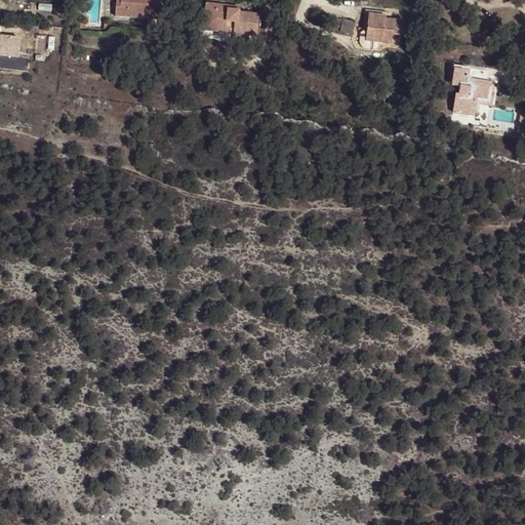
[(116,1),(115,15),(159,18),(160,0),(120,0),(121,2),(116,1)]
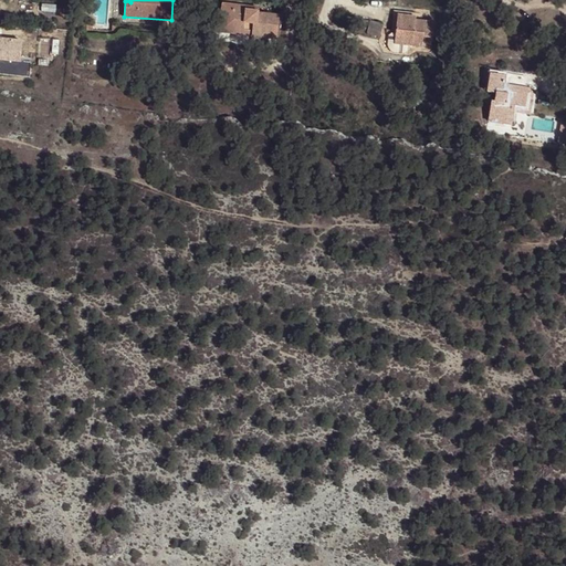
[(252,37),(278,40),(281,16),(259,13),(259,11),(248,10),(248,7),(221,3),(220,18),(226,18),(224,28),(252,30),(252,37)]
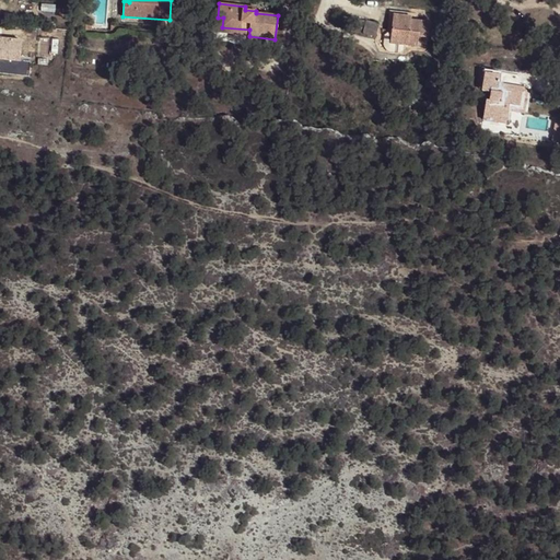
[(430,22),(411,20),(411,16),(386,13),(383,45),(384,48),(386,49),(389,51),(400,53),(404,50),(404,45),(418,47),(418,44),(419,36),(429,37),(430,22)]
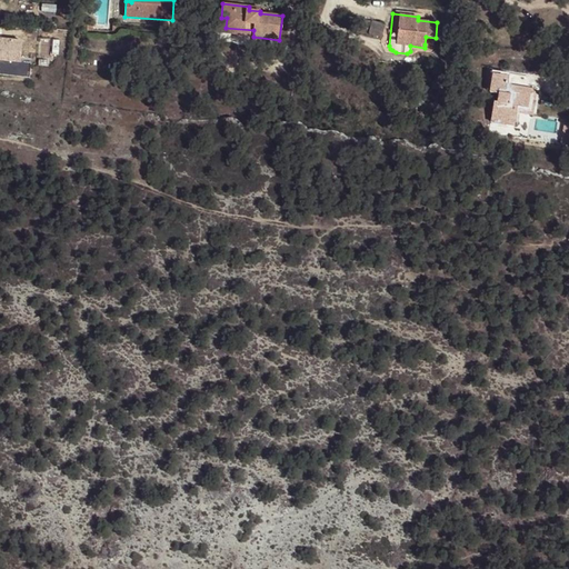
[(383,26),(365,20),(362,28),(370,30),(369,36),(379,39),(383,26)]
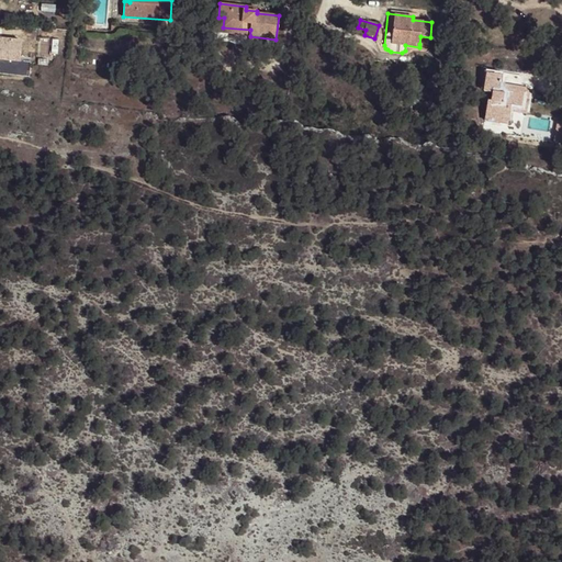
[(250,30),(223,27),(222,34),(250,36),(250,30)]
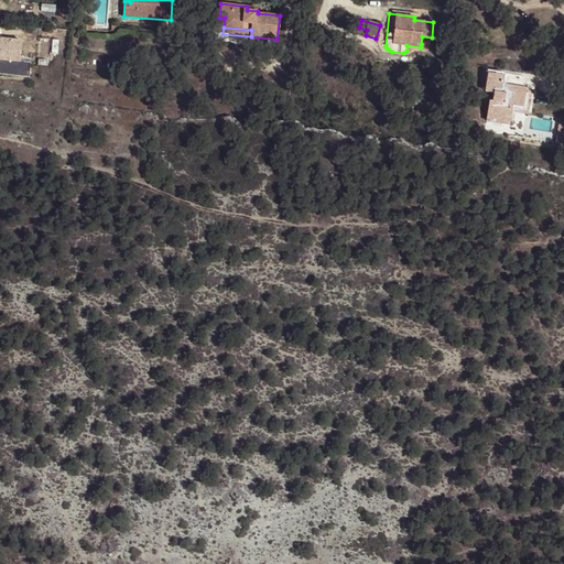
[(0,60),(20,62),(21,42),(1,40),(0,40),(0,60)]
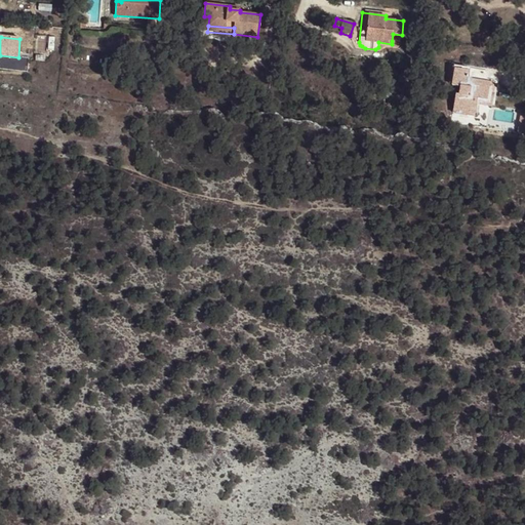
[(144,68),(145,61),(134,58),(133,65),(133,66),(144,68)]
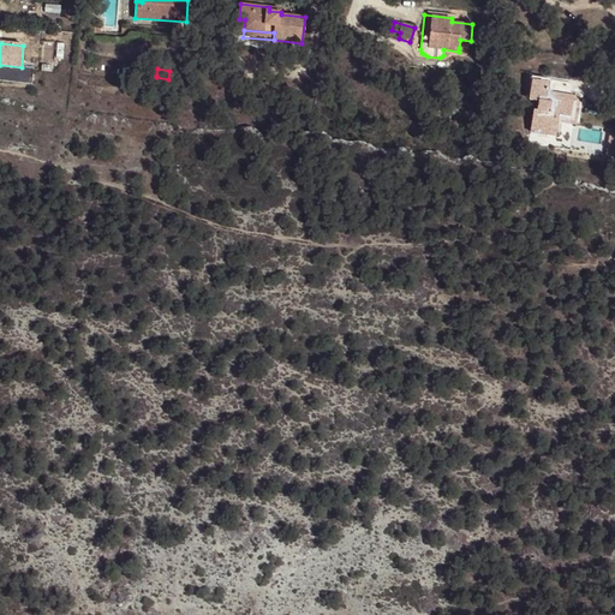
[(533,111),(531,132),(555,136),(557,123),(577,125),(581,97),(569,95),(571,87),(533,81),(530,100),(538,101),(537,111),(533,111)]
